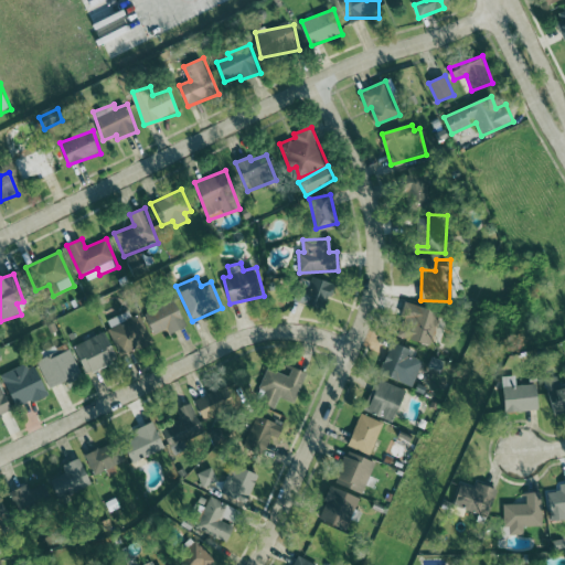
[(336,284),(312,277),(309,287),(299,285),(295,300),(327,310),(336,284)]
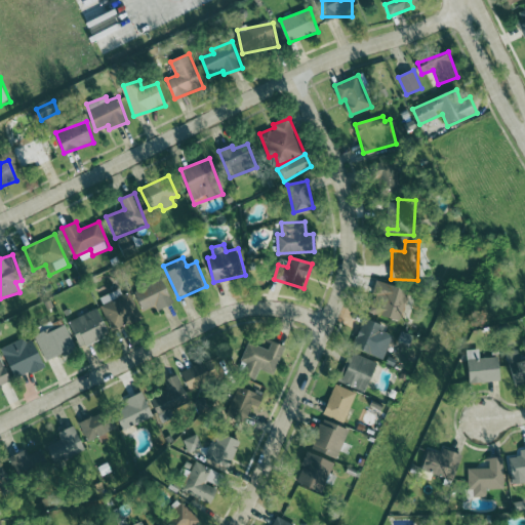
[(145,310),(156,305),(158,311),(174,304),(161,275),(133,288),(145,310)]
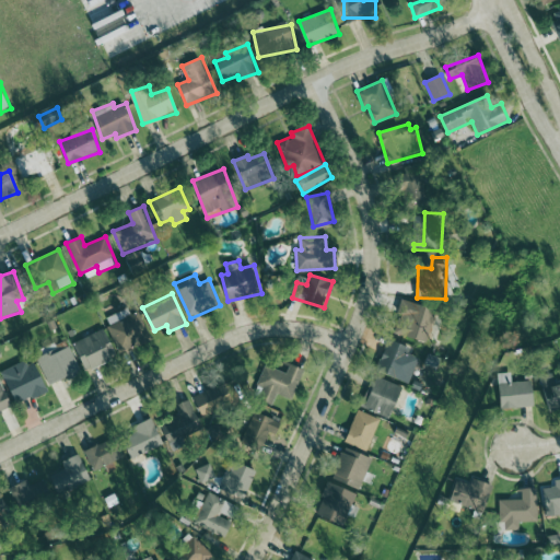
[(436,308),(403,300),(397,319),(409,323),(406,336),(427,341),(436,308)]
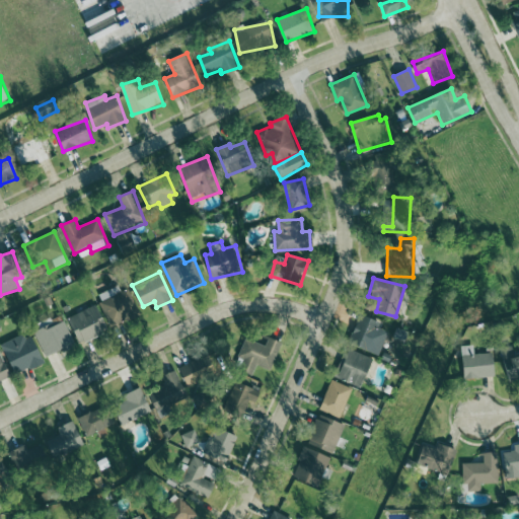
[(129,289),(122,292),(119,286),(97,295),(112,327),(140,315),(129,289)]
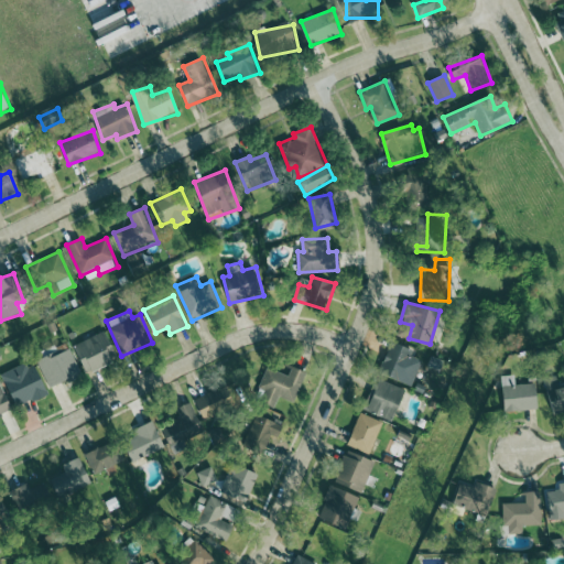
[(74,346),(87,373),(119,358),(106,331),(74,346)]
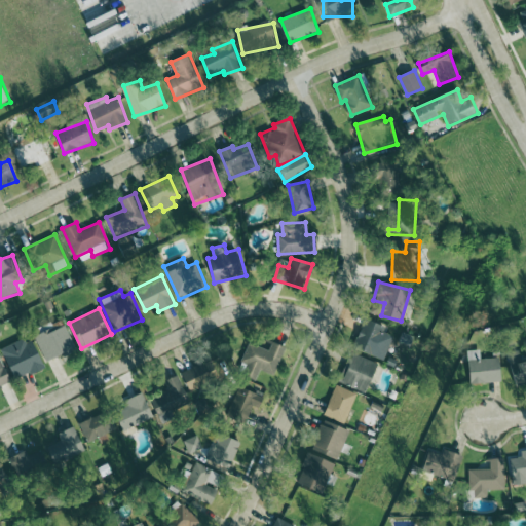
[(386,359),(395,332),(363,323),(355,349),(386,359)]
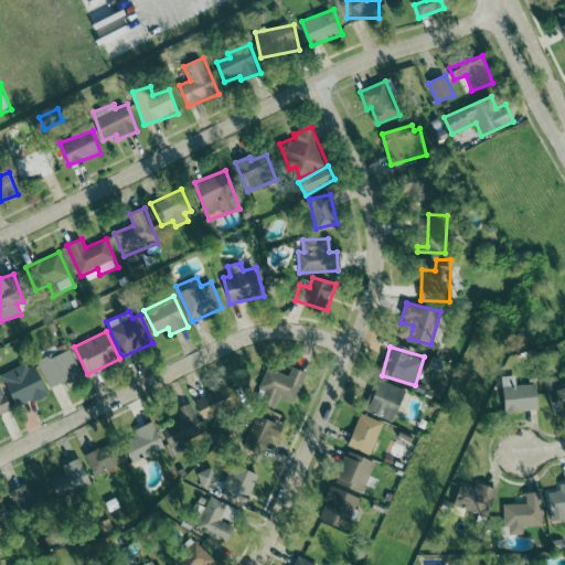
[(50,388),(82,375),(71,348),(38,361),(50,388)]
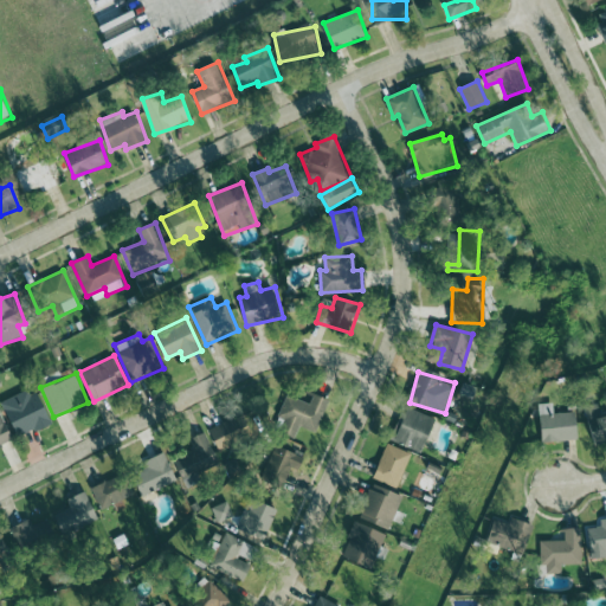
[(53,423),(40,392),(31,395),(28,389),(2,400),(18,438),(53,423)]
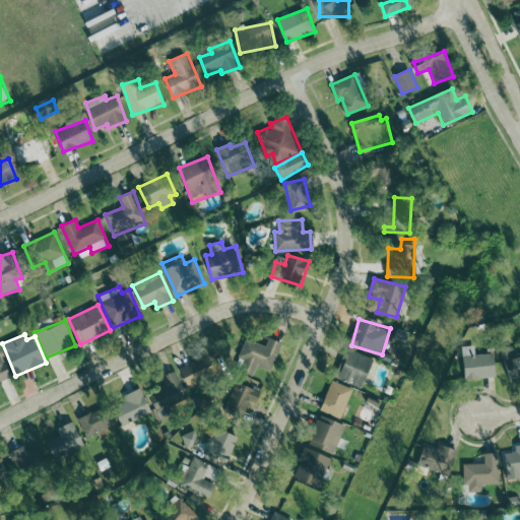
[(246,338),(238,361),(257,368),(258,366),(272,371),(282,343),(269,338),(266,346),(246,338)]
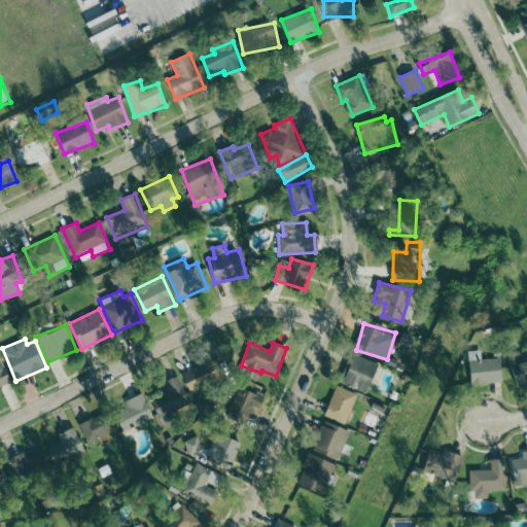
[(471,384),(503,382),(501,358),(484,359),(483,350),(469,351),(471,384)]
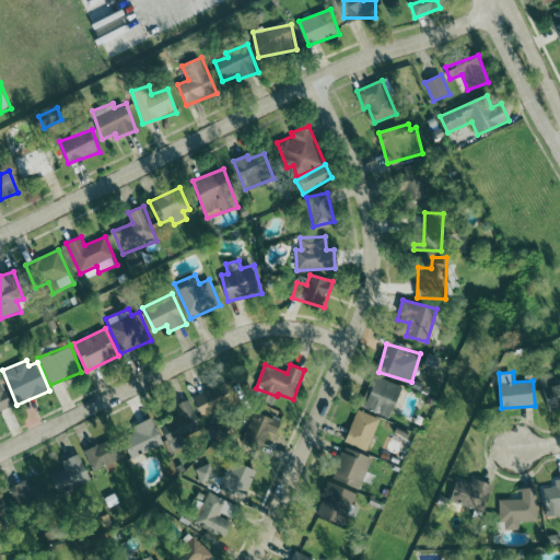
[(404,387),(376,376),(363,408),(391,419),(404,387)]
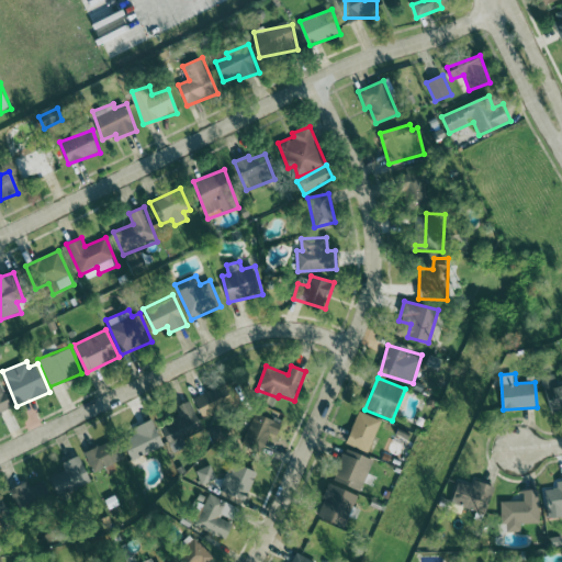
[(561,378),(542,383),(550,413),(561,409),(561,378)]
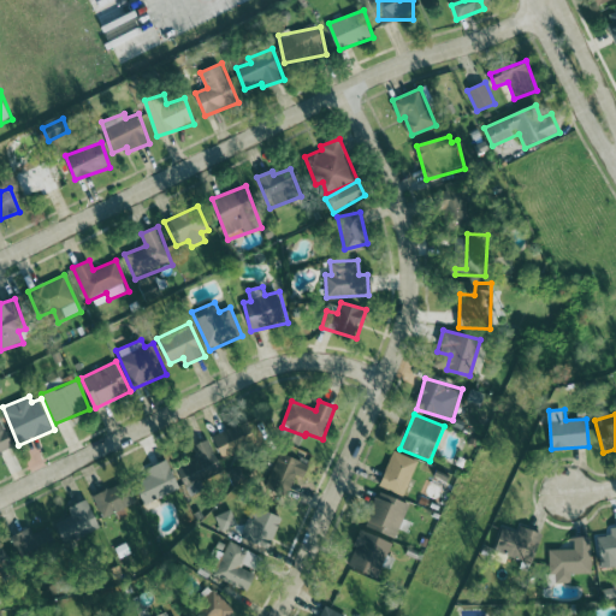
[(0,454),(13,449),(0,416),(0,454)]
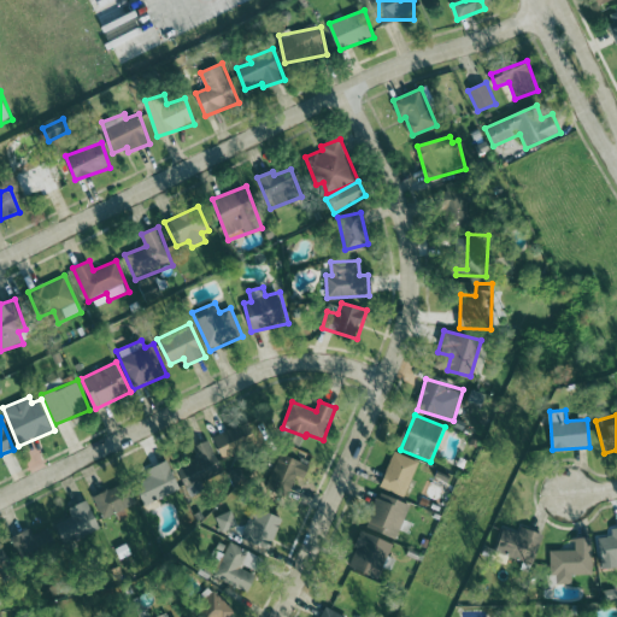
[(251,422),(213,438),(225,464),(262,447),(251,422)]
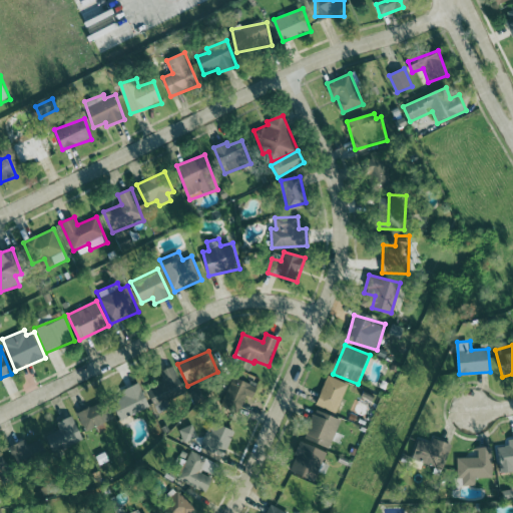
[(173,399),(186,394),(174,366),(160,372),(163,381),(147,388),(158,413),(176,406),(173,399)]
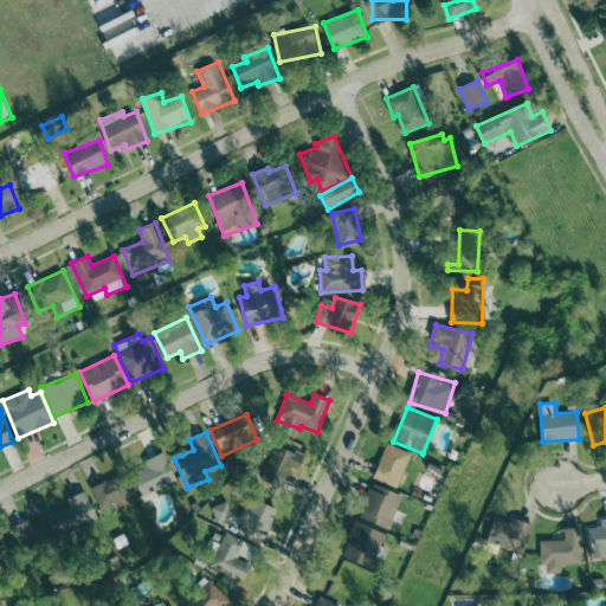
[(298,453),(275,445),(264,476),(288,484),(298,453)]
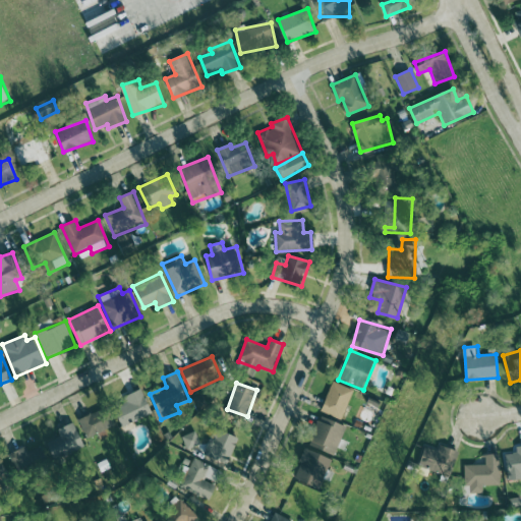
[(323,413),(344,419),(352,389),(331,383),(323,413)]
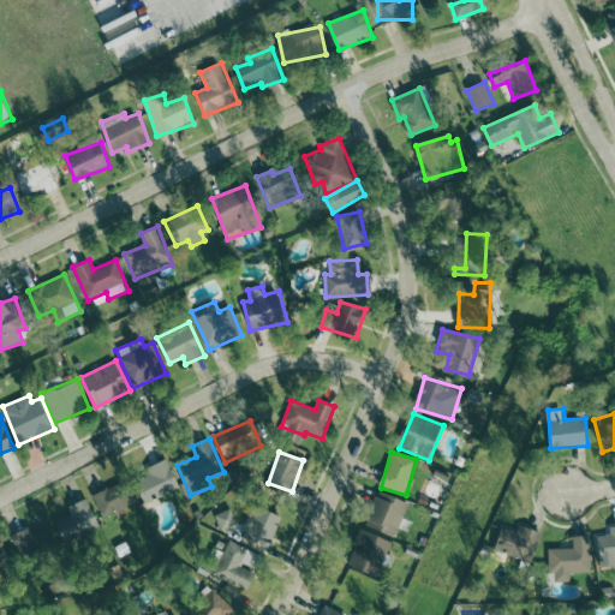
[(181,485),(167,459),(153,466),(155,472),(136,483),(147,503),(181,485)]
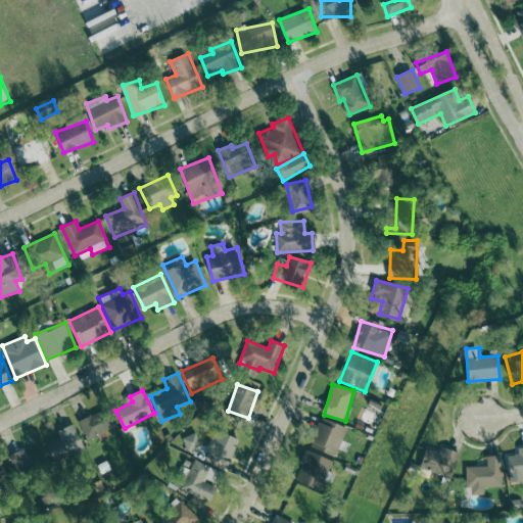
[(88,440),(114,428),(106,409),(80,421),(88,440)]
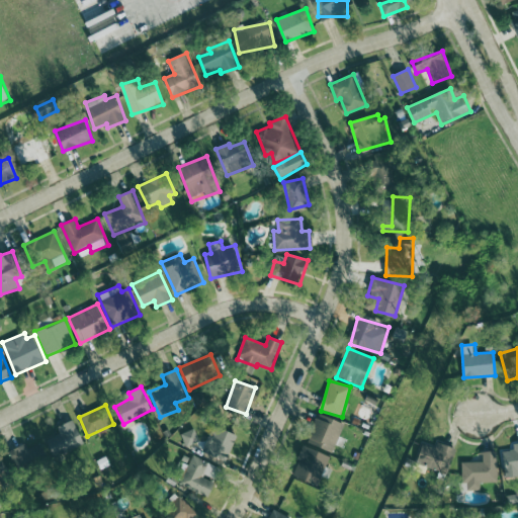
[(333,452),(345,424),(320,413),(307,441),(333,452)]
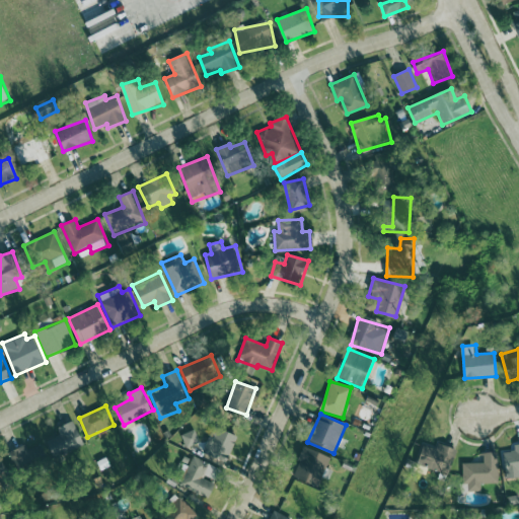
[(58,428),(61,434),(46,441),(55,459),(85,445),(74,421),(58,428)]
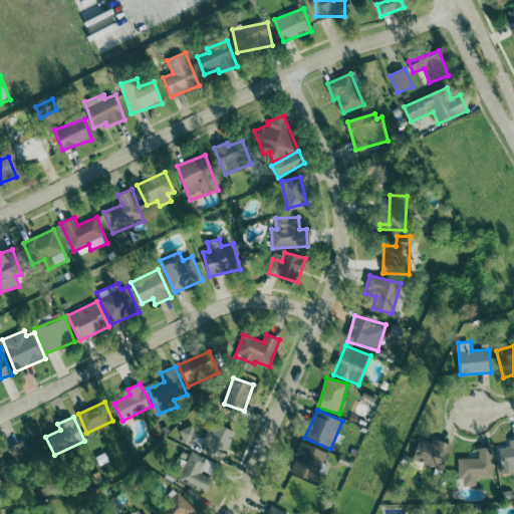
[(236,432),(216,424),(206,449),(226,457),(236,432)]
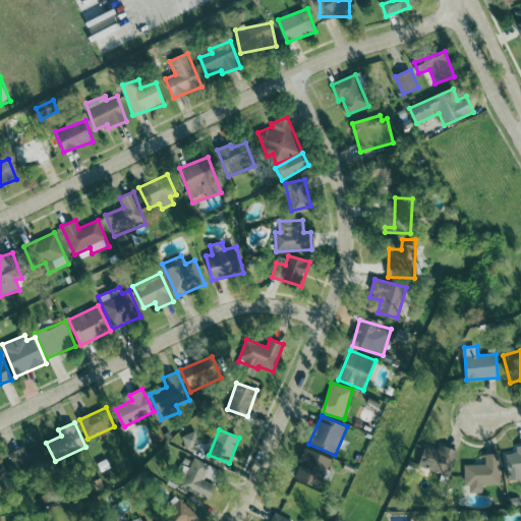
[(187,450),(201,444),(196,431),(182,437),(187,450)]
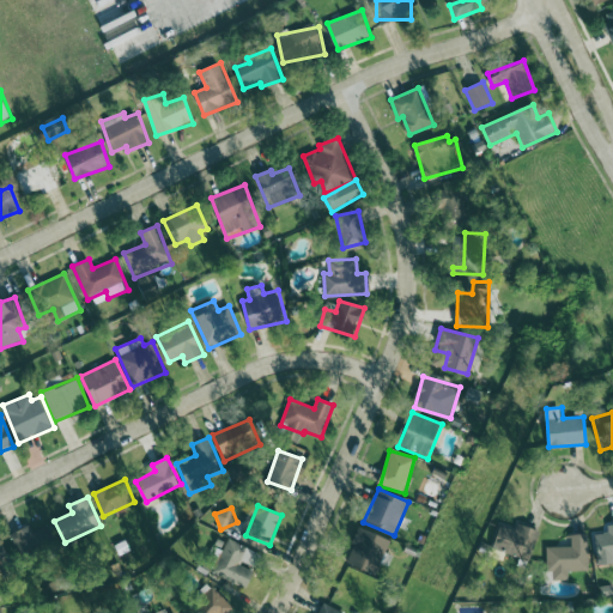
[(499,525),(493,548),(532,558),(539,529),(519,525),(517,529),(499,525)]
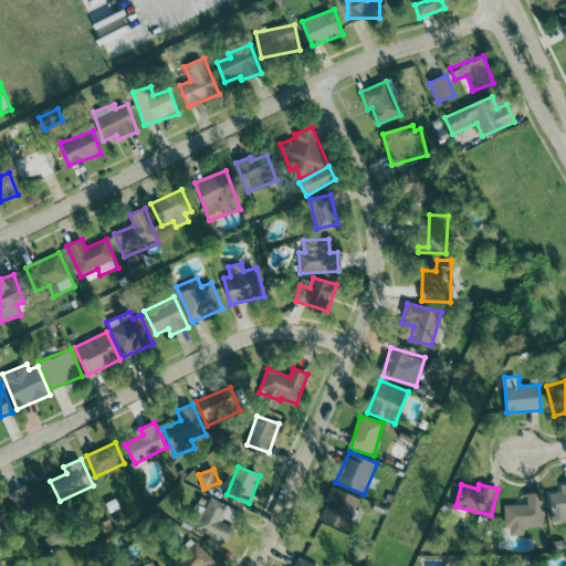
[(565,520),(565,484),(562,484),(562,492),(547,494),(549,522),(565,520)]
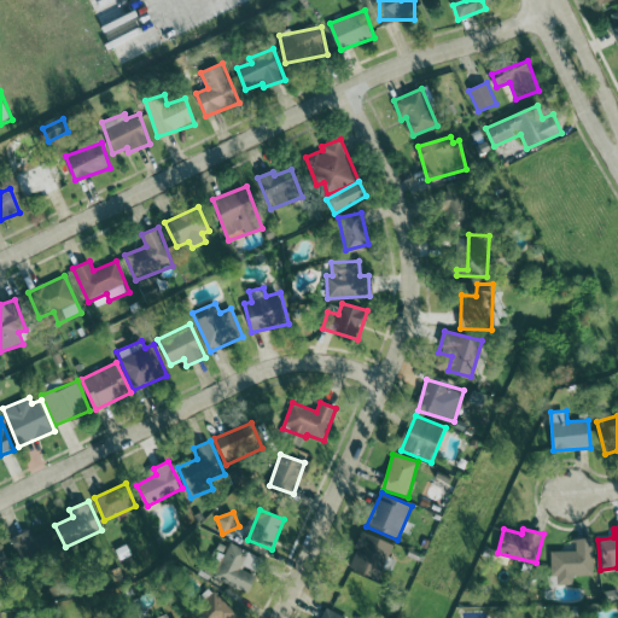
[(46,551),(42,541),(38,543),(31,530),(13,537),(22,560),(46,551)]
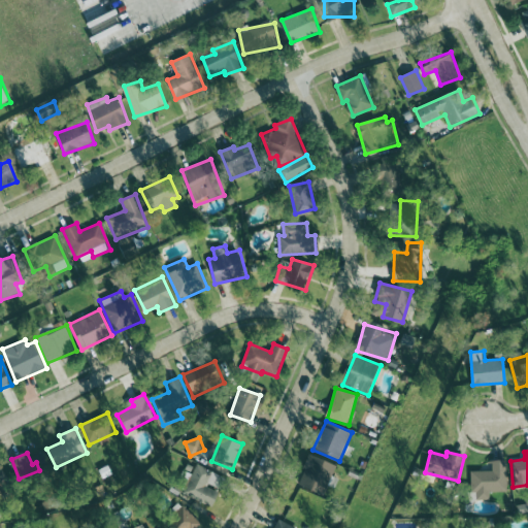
[(327,494),(334,462),(307,456),(300,488),(327,494)]
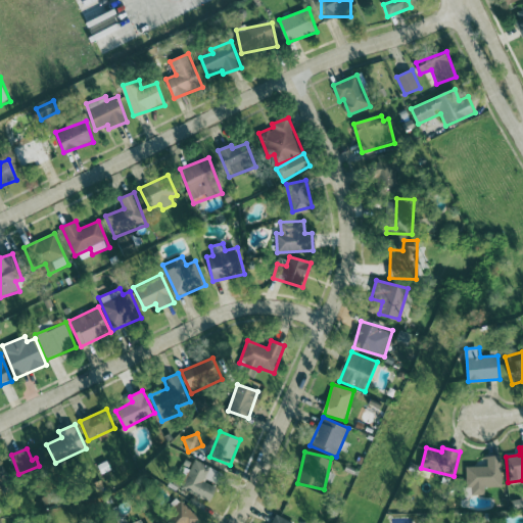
[(468,467),(469,495),(485,494),(485,487),(503,486),(501,456),(486,457),(486,467),(468,467)]
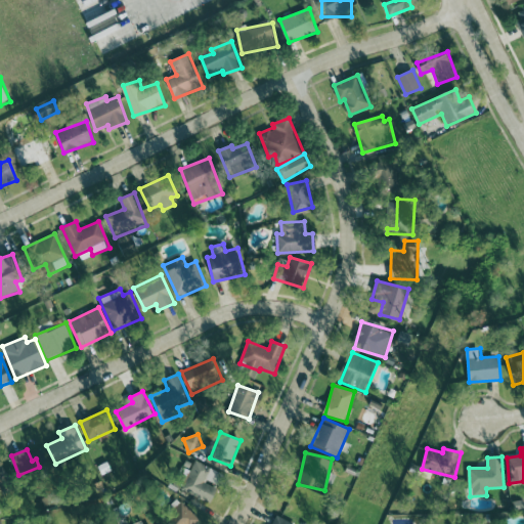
[(0,462),(0,483),(9,480),(1,462),(0,462)]
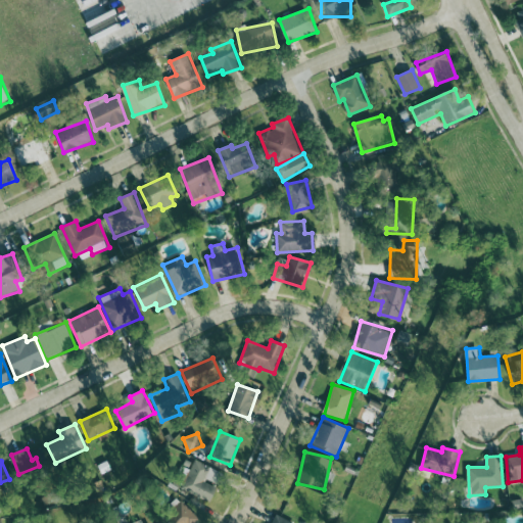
[(181,489),(211,502),(218,487),(203,482),(208,469),(191,462),(181,489)]
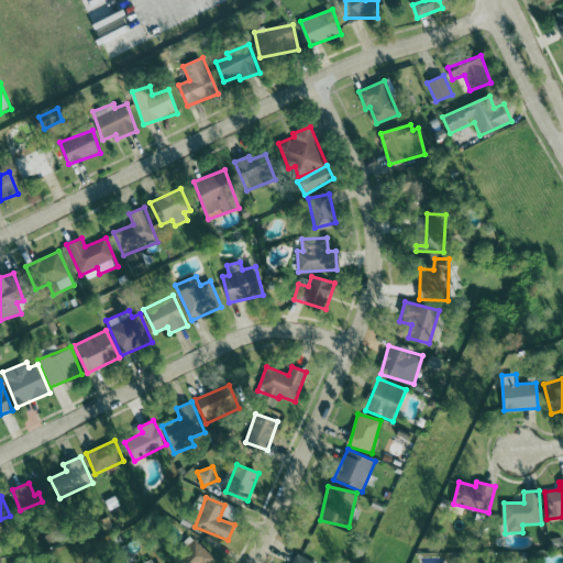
[(552,539),(553,548),(562,547),(562,531),(561,532),(561,538),(552,539)]
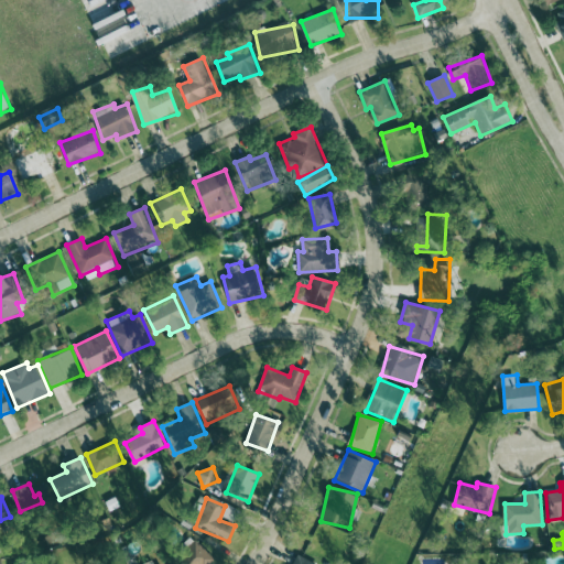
[(315,563),(297,554),(292,563),(315,563)]
